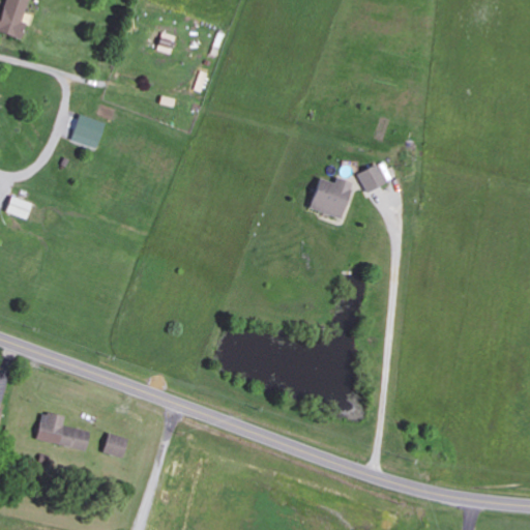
[(6,0),(0,26),(0,32),(22,38),(32,0),(6,0)]
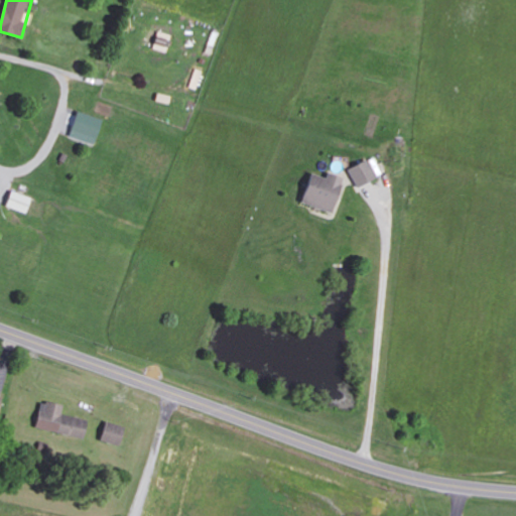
[(350,168),(360,188),(378,179),(368,159),(350,168)]
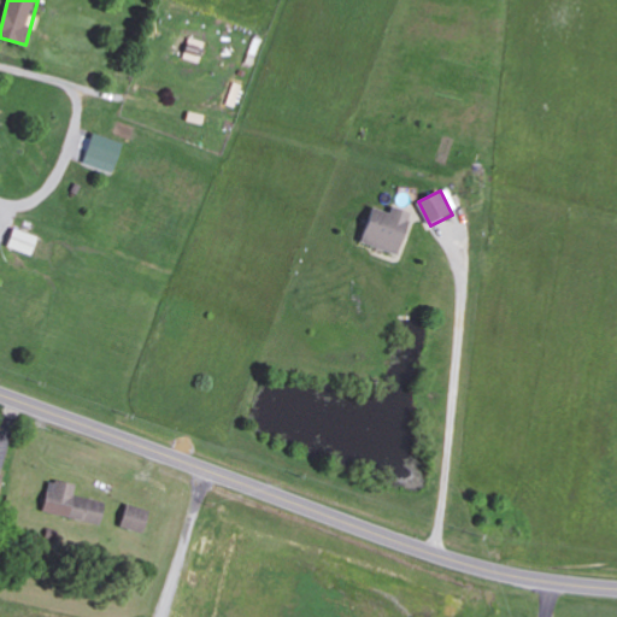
[(403,254),(415,212),(395,206),(393,213),(374,207),(363,244),(403,254)]
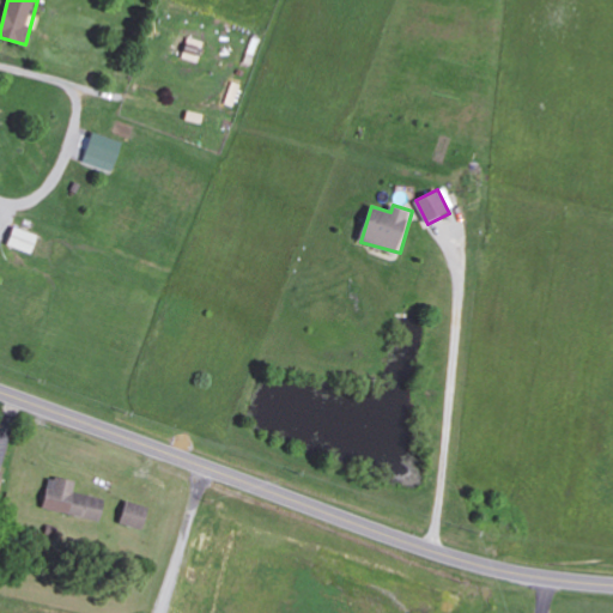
[(32,256),(41,237),(13,225),(5,244),(32,256)]
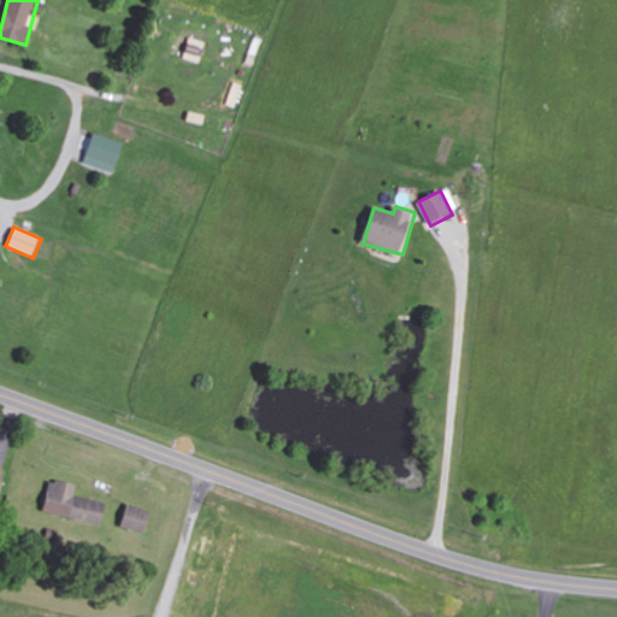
[(107,503),(75,497),(77,486),(51,480),(43,515),(103,527),(107,503)]
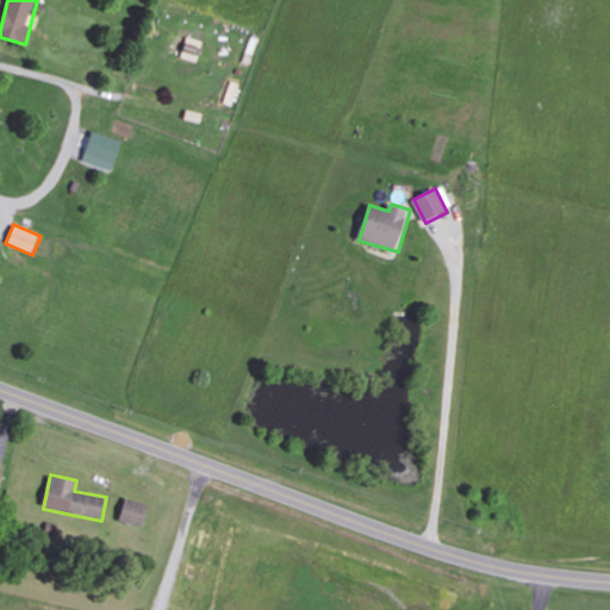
[(119,523),(145,528),(150,504),(124,499),(119,523)]
